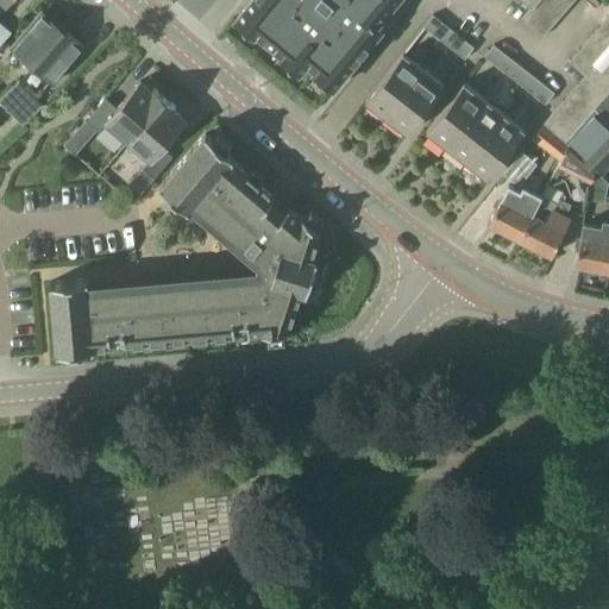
[(184,0),(183,2),(195,13),(206,0),(184,0)]
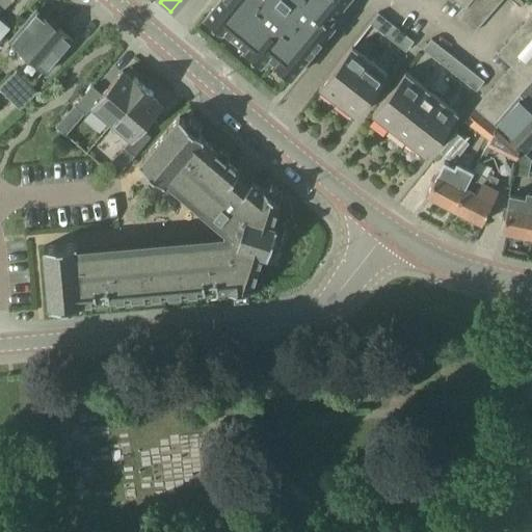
[(218,0),(206,16),(222,29),(224,26),(247,45),(244,49),(261,62),(269,53),(276,59),(274,62),(290,76),(334,24),(329,21),(346,0),(218,0)]
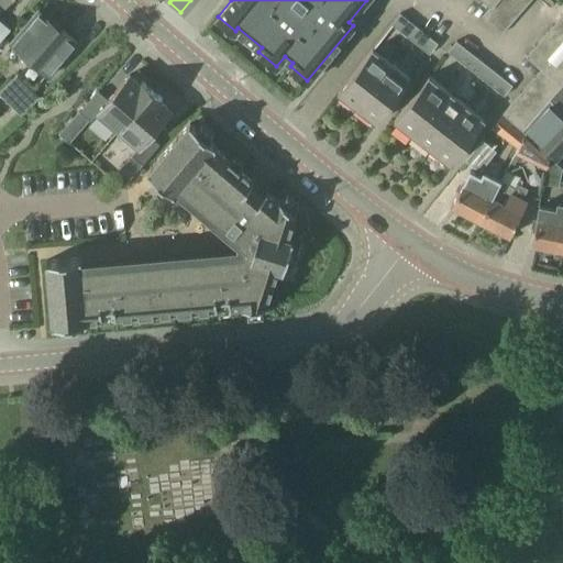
[(497,0),(493,7),(511,23),(520,12),(506,0),(497,0)]
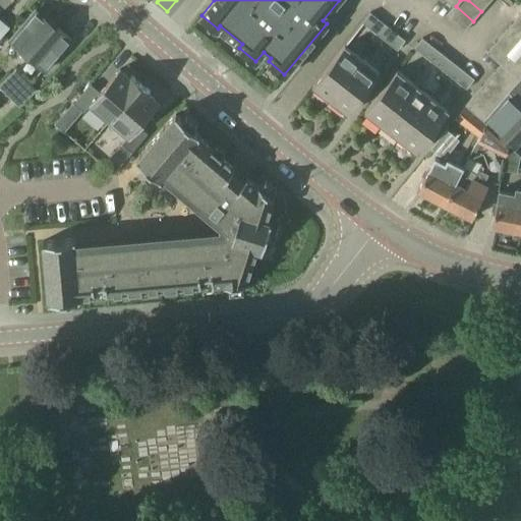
[(468,0),(481,11),(489,1),(487,0),(468,0)]
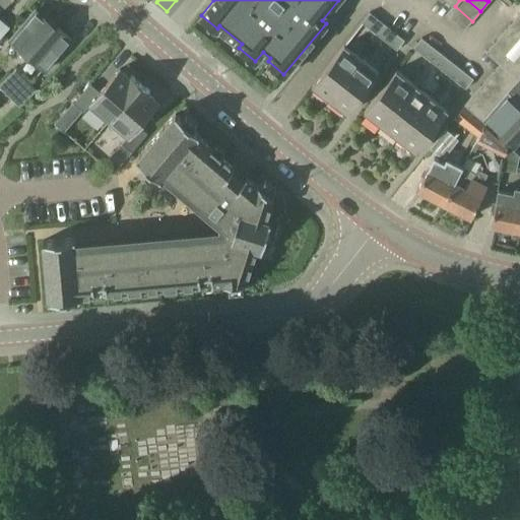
[(454,5),(445,14),(463,30),(472,21),(455,6),(454,5)]
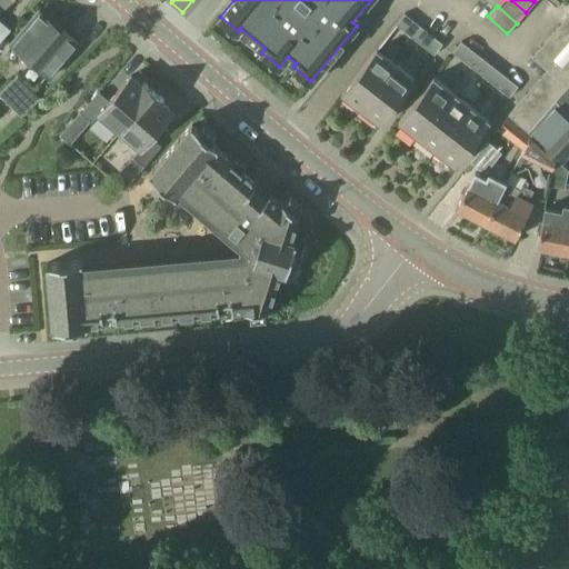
[(61,29),(38,10),(11,43),(50,75),(78,40),(62,28),(61,29)]
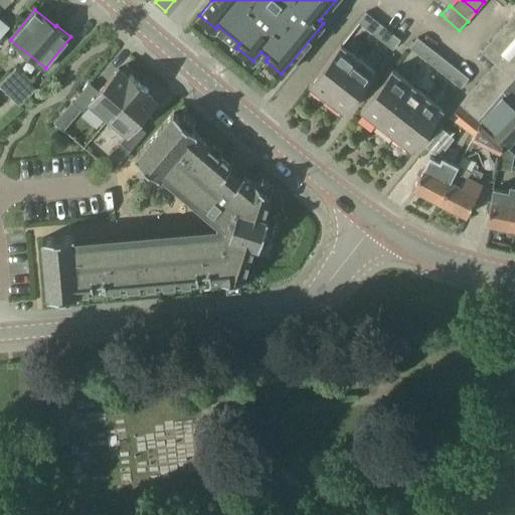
[(366,11),(359,21),(393,48),(401,38),(366,11)]
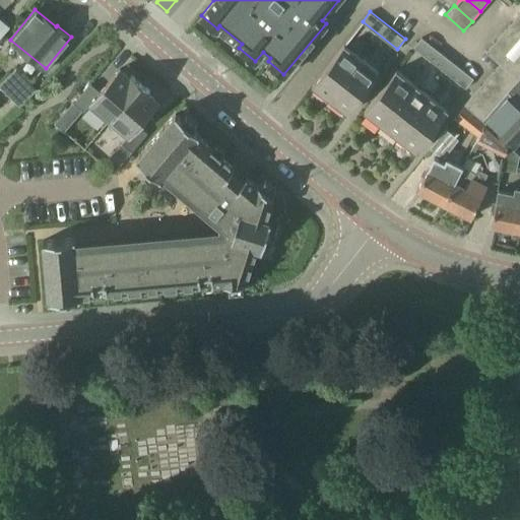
[(519,11),(486,51),(501,63),(464,105),(482,120),(483,120),(505,95),(519,78),(519,76),(519,11)]
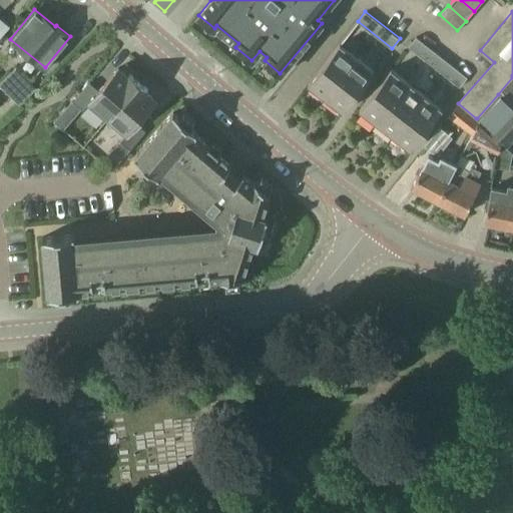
[(0,18),(0,37),(9,27),(0,18)]
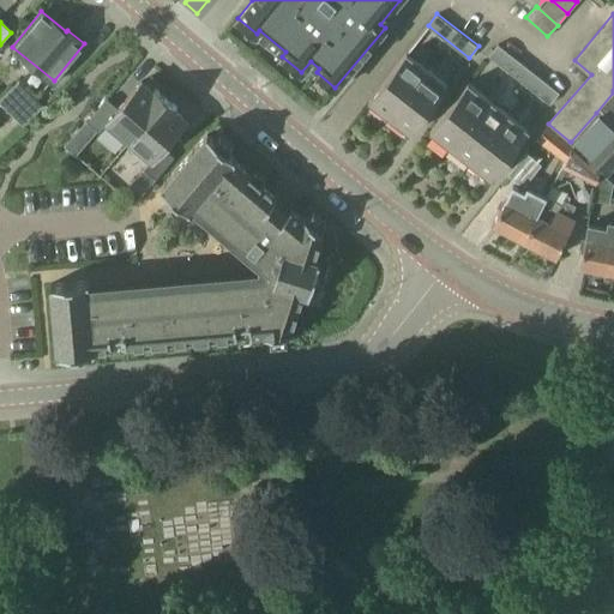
[(489,55),(551,104),(560,92),(498,43),(489,55)]
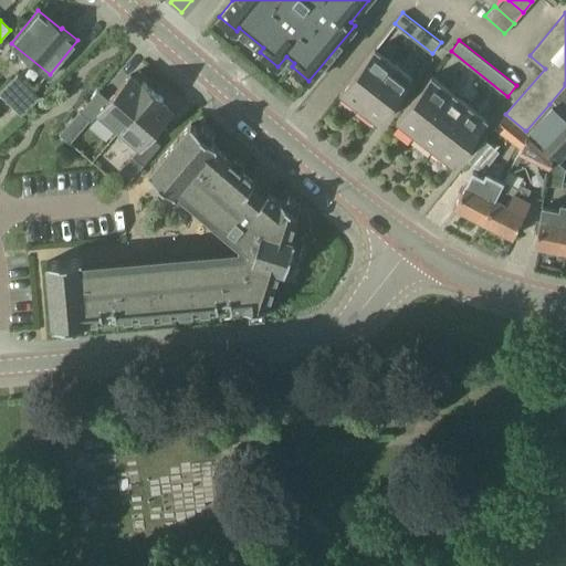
[(377,123),(413,77),(376,48),(339,93),(377,123)]
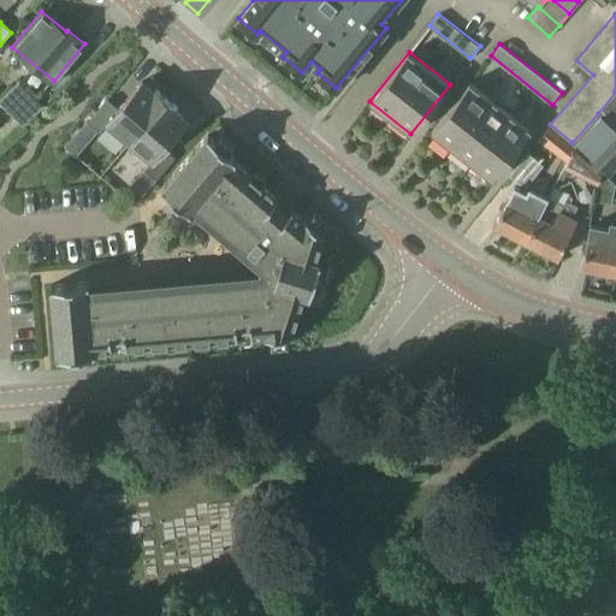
[(42,106),(17,81),(0,96),(0,105),(22,126),(42,106)]
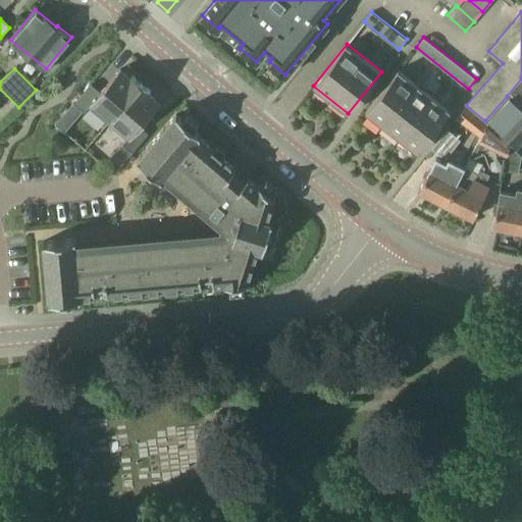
[(107,122),(141,83),(133,74),(131,76),(120,68),(100,92),(91,84),(73,103),(84,111),(88,106),(107,122)]
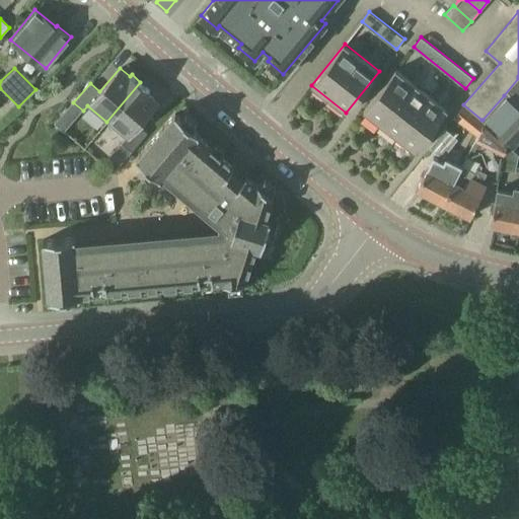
[(416,151),(419,147),(447,109),(396,70),(364,110),(416,151)]
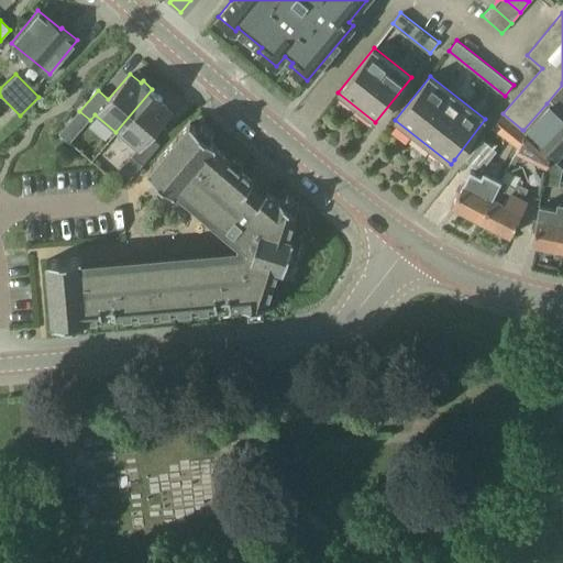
[(132,154),(142,164),(159,143),(150,134),(172,109),(161,100),(162,98),(152,89),(116,132),(117,133),(120,129),(140,145),(132,154)]
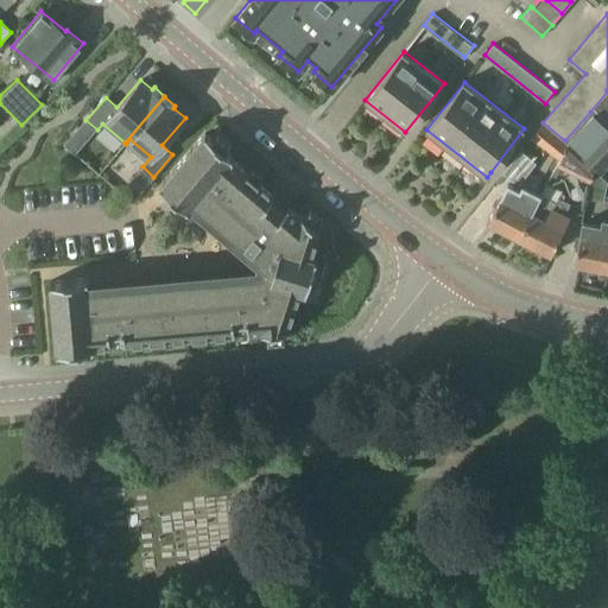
[(607,181),(607,176),(603,171),(607,165),(607,162),(599,153),(591,147),(607,128),(607,127),(590,112),(565,140),(568,143),(584,159),(596,170),(607,181)]
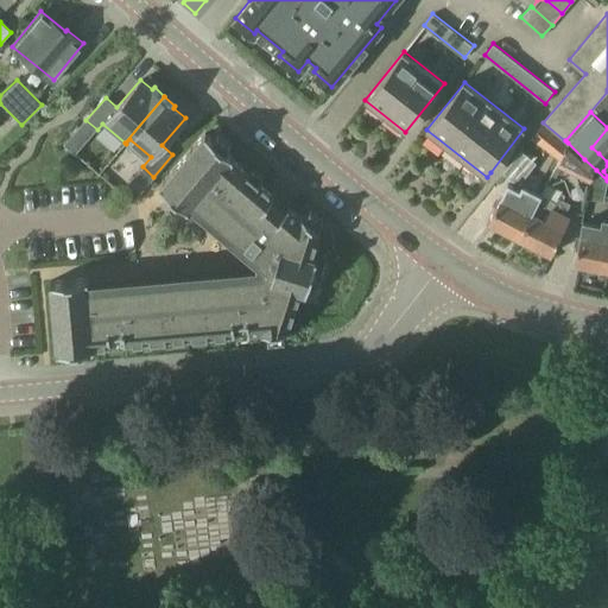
[(564,140),(543,122),(530,138),(552,156),(564,140)]
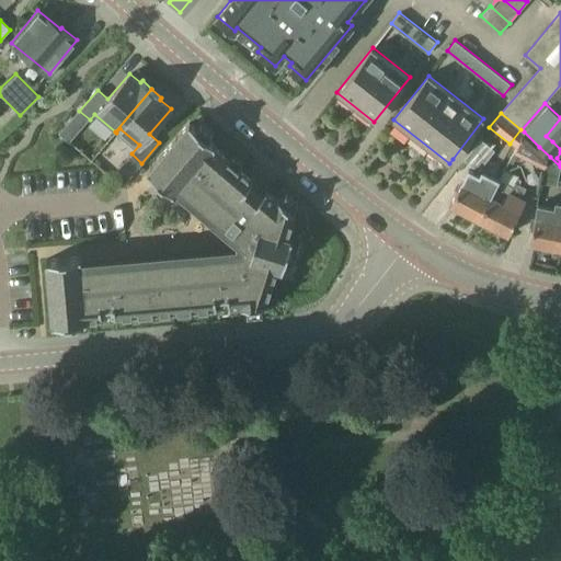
[(148,170),(147,170),(173,192),(180,185),(245,242),(243,251),(71,266),(70,258),(80,258),(80,260),(81,259),(81,255),(46,259),(46,260),(53,323),(64,322),(63,316),(75,315),(76,321),(87,320),(87,318),(102,317),(101,306),(113,305),(114,316),(140,313),(140,311),(139,311),(139,307),(152,306),(152,311),(217,306),(216,296),(228,295),(229,305),(241,304),(241,307),(266,305),(266,302),(277,266),(283,268),(293,238),(287,236),(295,214),(296,213),(276,196),(275,198),(266,190),(263,193),(250,182),(253,179),(214,145),(215,144),(206,136),(203,141),(193,133),(197,128),(190,121),(148,170)]
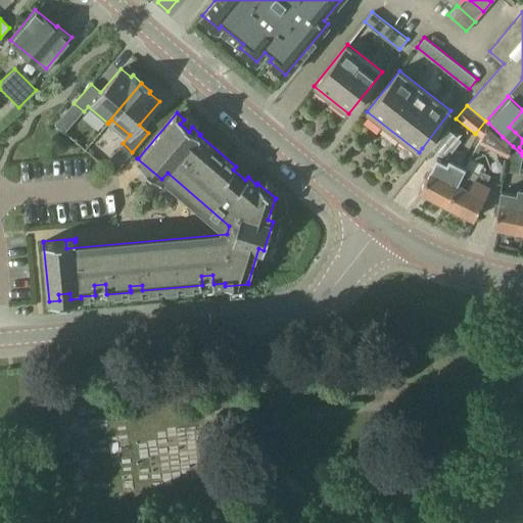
[(478,141),(509,156),(513,146),(503,137),(488,123),(478,141)]
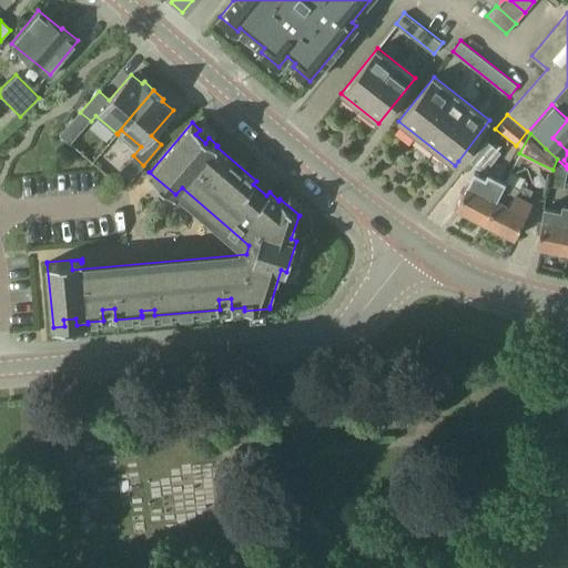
[(483,173),(500,152),(486,140),(468,162),(483,173)]
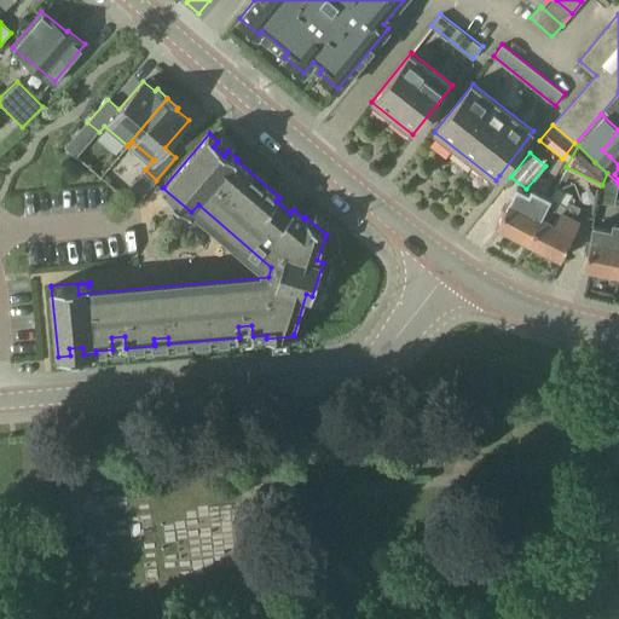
[(618,184),(607,173),(602,185),(599,201),(614,203),(618,184)]
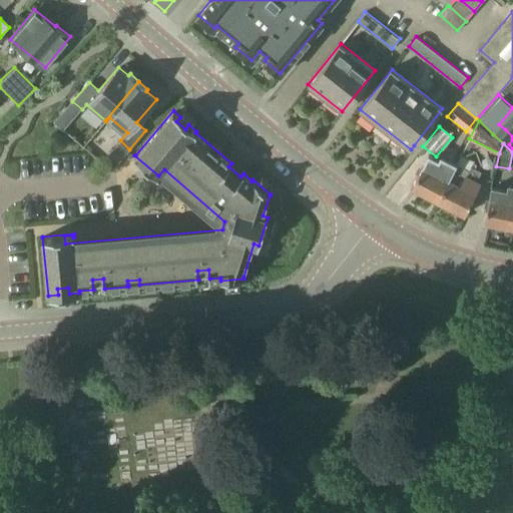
[(438,199),(454,168),(429,155),(413,186),(438,199)]
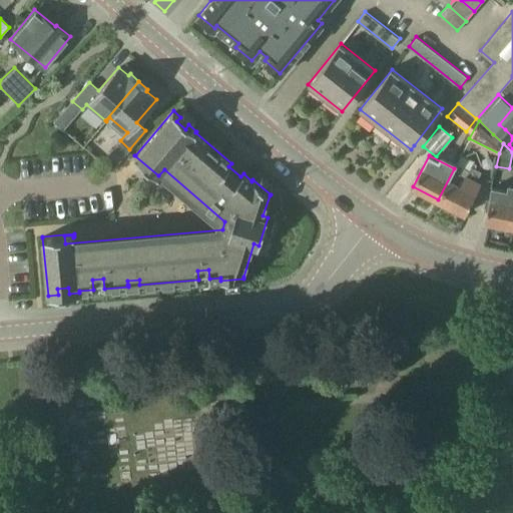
[(454,168),(438,199),(465,212),(476,190),(475,190),(483,167),(473,162),(469,169),(457,163),(455,168),(454,168)]
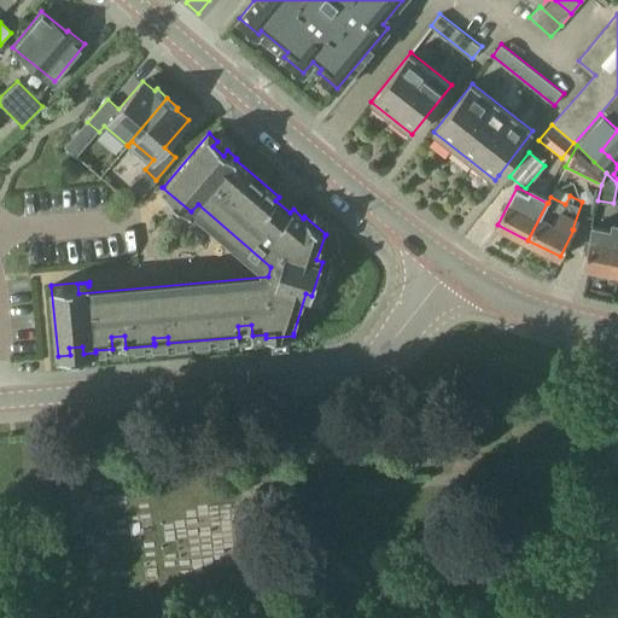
[(617,223),(612,222),(611,229),(593,226),(590,238),(589,238),(584,267),(617,273),(617,223)]
